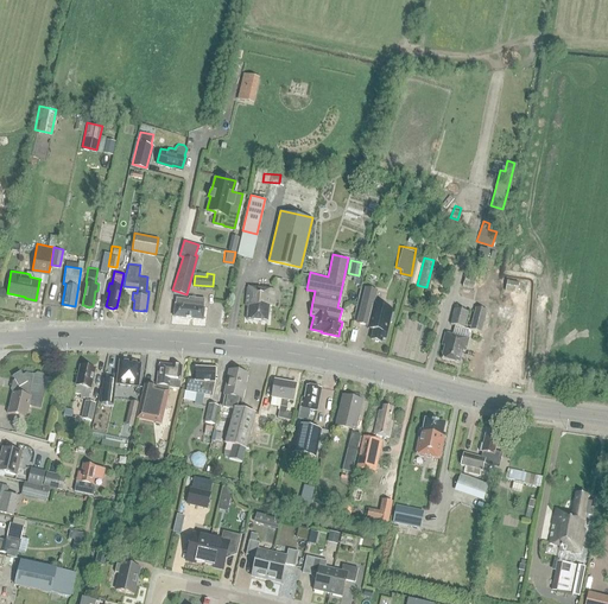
[(272,303),(273,287),(247,285),(245,303),(248,304),(247,318),(267,319),(268,303),(272,303)]
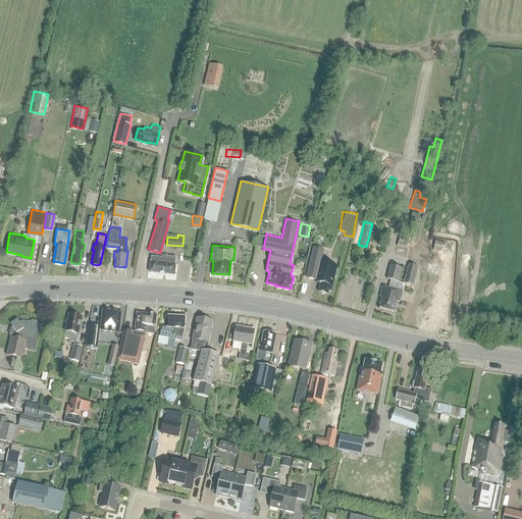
[(316,277),(316,276),(318,277),(320,280),(318,289),(320,290),(321,291),(323,292),(324,291),(327,292),(328,288),(330,289),(333,275),(335,274),(337,267),(330,266),(331,263),(332,264),(332,263),(320,260),(323,248),(313,245),(310,261),(307,274),(306,275),(316,277)]
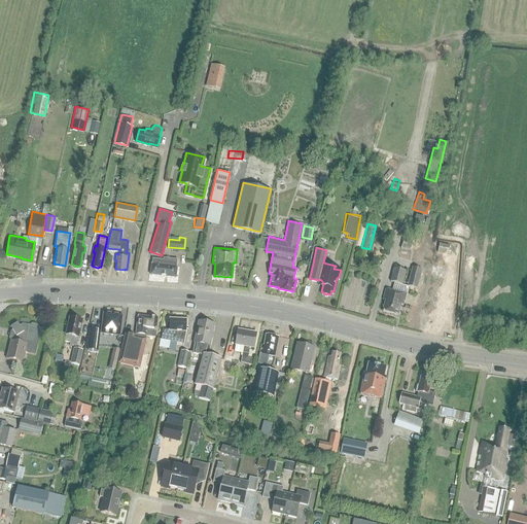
[(152,257),(150,272),(175,275),(177,257),(163,255),(163,257),(157,256),(152,256),(152,257)]
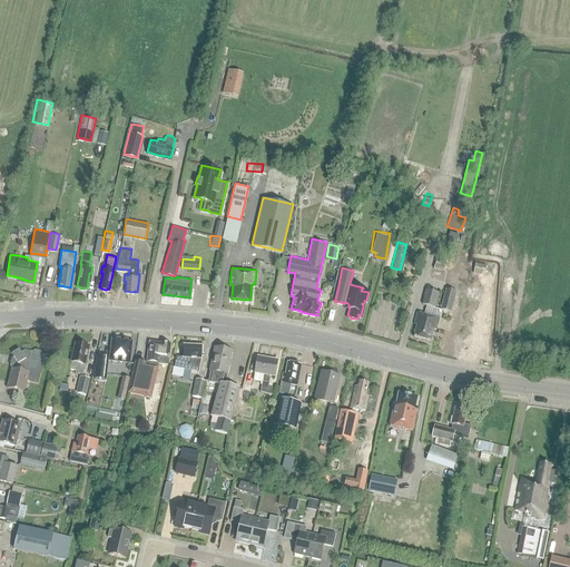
[(422,302),(434,305),(439,290),(425,286),(422,302)]
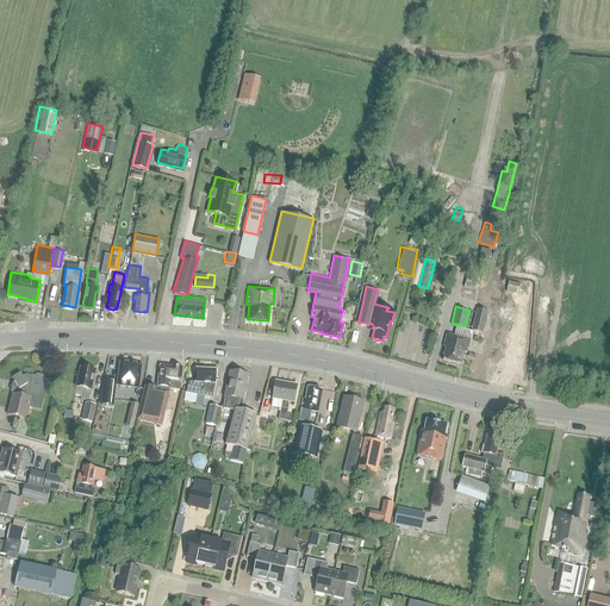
[(471,328),(483,331),(487,308),(477,306),(471,328)]
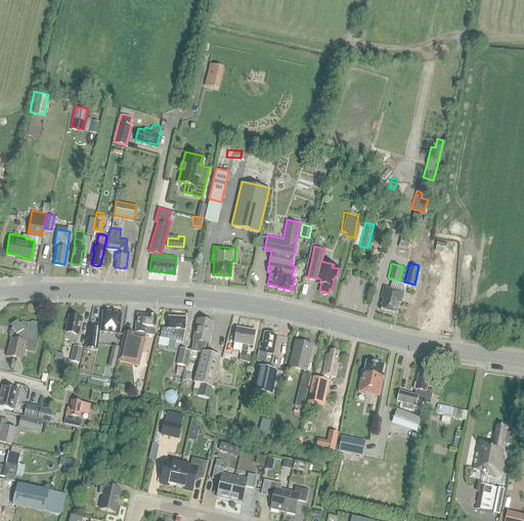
[(400,300),(403,290),(383,285),(381,295),(383,296),(380,307),(395,311),(398,300),(400,300)]
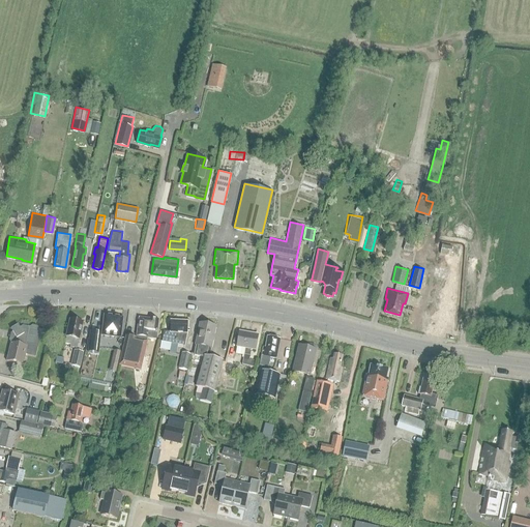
[(120,334),(122,315),(105,313),(101,332),(120,334)]
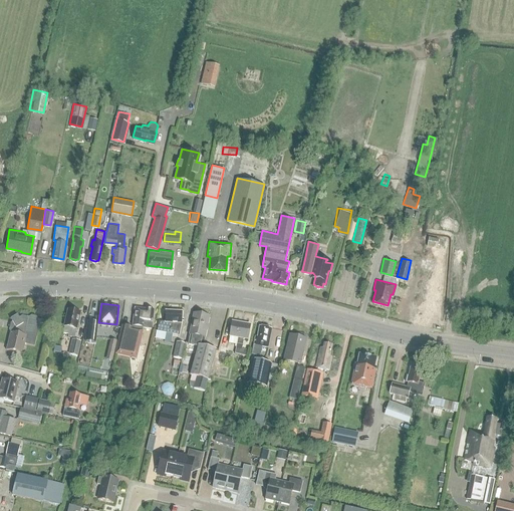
[(151,326),(153,309),(135,306),(132,326),(121,324),(115,352),(137,356),(144,325),(151,326)]
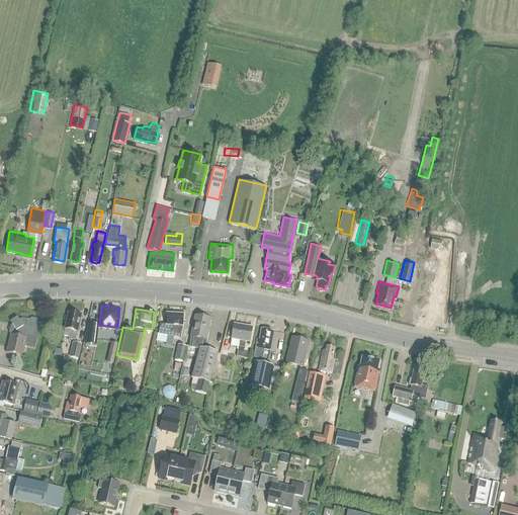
[(77,329),(81,313),(75,312),(75,311),(71,310),(69,311),(68,310),(64,326),(65,326),(63,333),(68,335),(68,337),(74,338),(76,329),(77,329)]
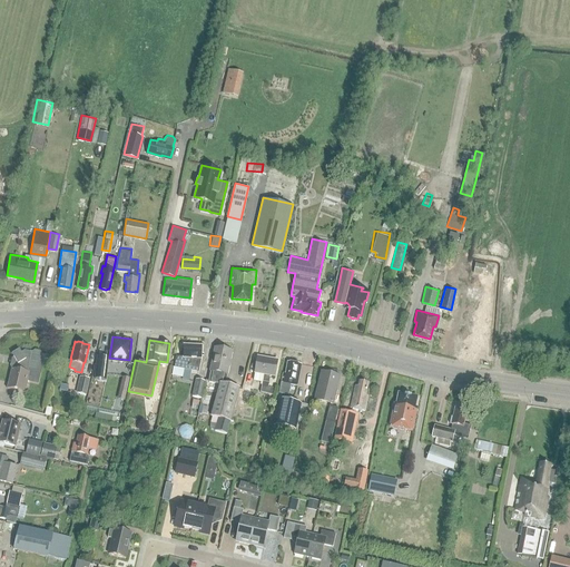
[(36,348),(17,343),(13,354),(11,353),(7,373),(8,373),(6,383),(13,385),(13,387),(32,392),(36,380),(38,381),(42,361),(41,361),(43,351),(36,349),(36,348)]
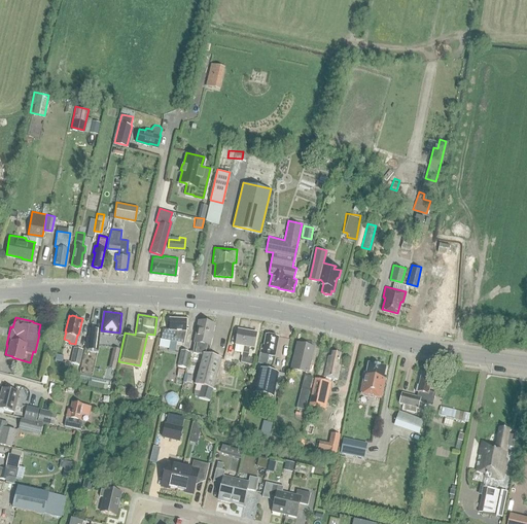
[(174,340),(183,342),(185,329),(186,318),(169,317),(169,327),(163,326),(162,326),(160,337),(169,339),(168,343),(173,344),(174,340)]
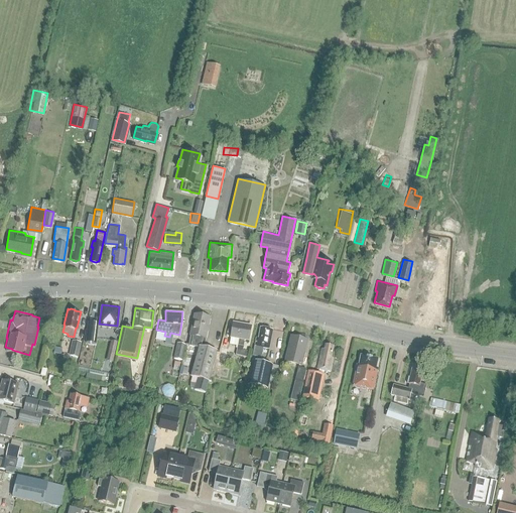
[(187,344),(198,346),(203,347),(203,346),(210,316),(194,312),(188,334),(189,335),(187,344)]
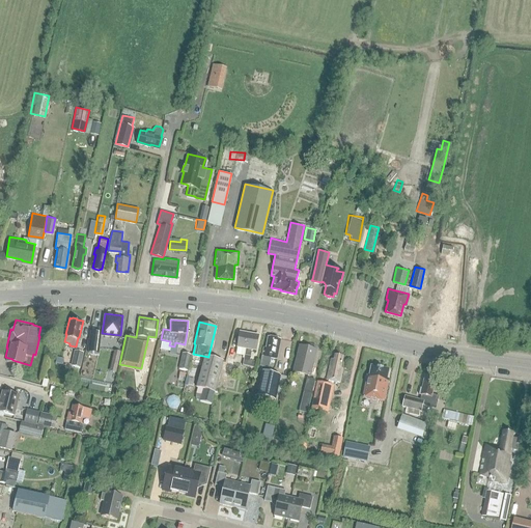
[(90,330),(88,350),(99,352),(101,331),(90,330)]
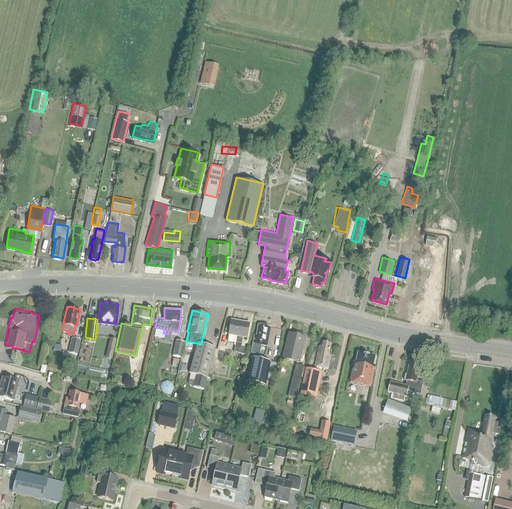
[(231,318),(228,333),(237,334),(236,340),(241,341),(242,335),(246,336),(249,321),(231,318)]
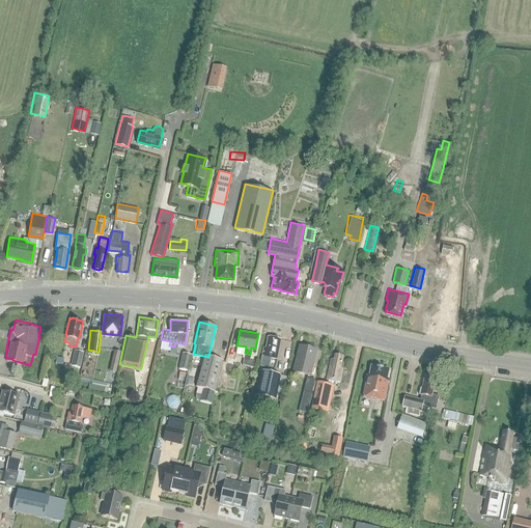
[(277,356),(280,337),(268,335),(266,345),(263,345),(260,363),(268,364),(270,355),(277,356)]
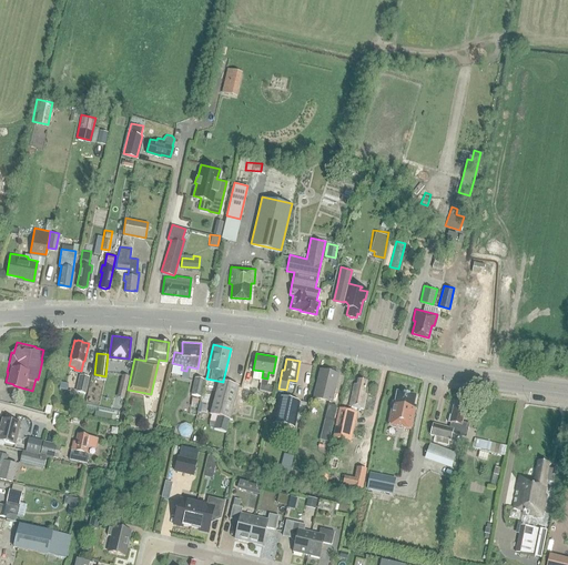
[(312,396),(331,401),(337,372),(318,367),(312,396)]
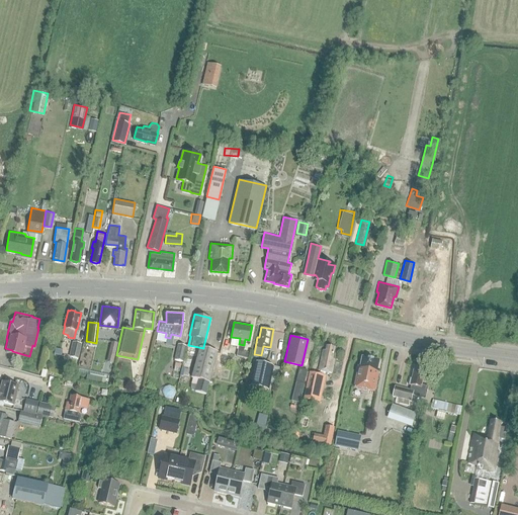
[(70,354),(77,356),(80,342),(74,340),(70,354)]
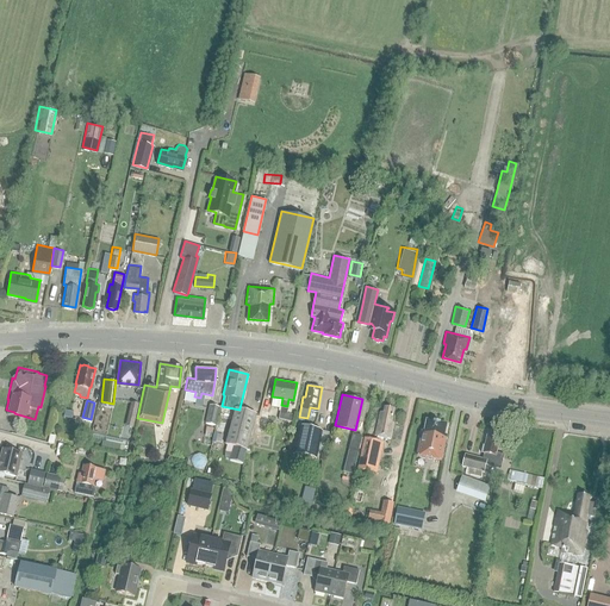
[(131,400),(129,412),(135,413),(138,401),(131,400)]
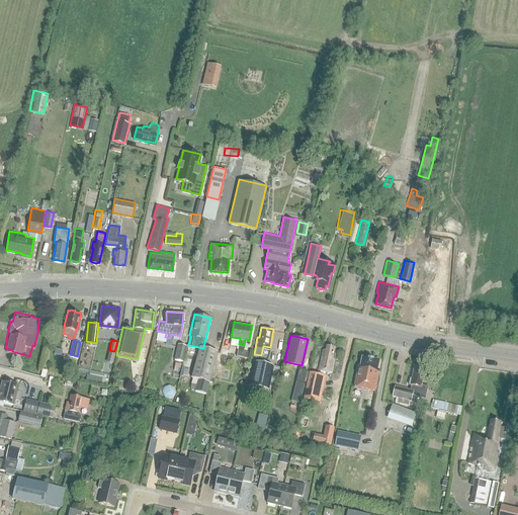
[(178,342),(175,358),(183,359),(186,344),(178,342)]
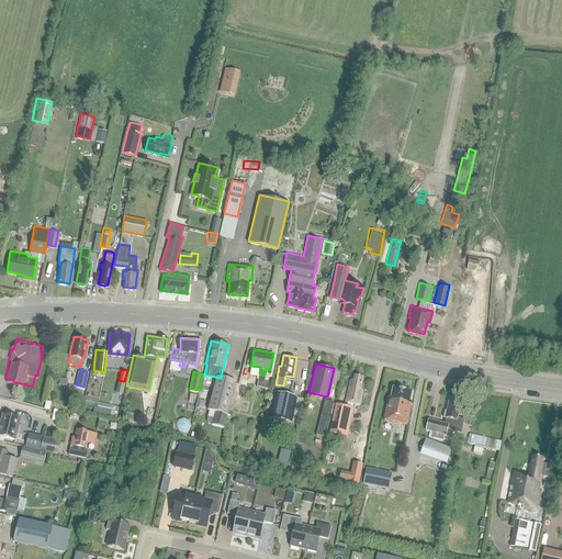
[(259,373),(257,383),(265,386),(263,390),(269,391),(271,380),(265,378),(265,375),(259,373)]
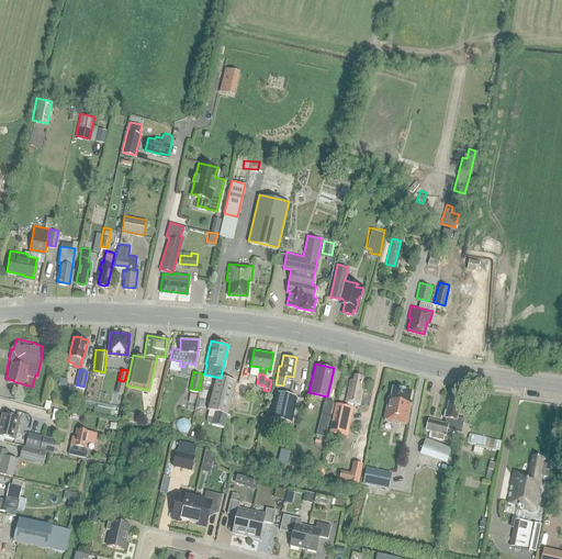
[(350,377),(345,400),(347,400),(348,400),(352,401),(359,403),(362,388),(360,387),(362,375),(353,373),(352,378),(350,377)]
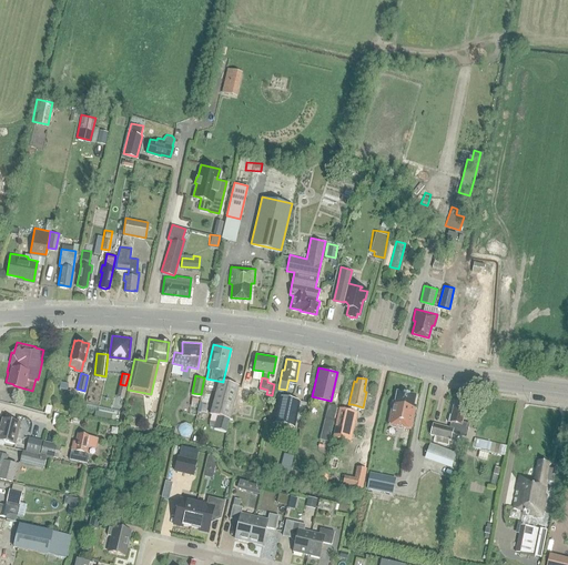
[(223,382),(217,381),(208,417),(215,420),(213,427),(224,430),(236,384),(223,381),(223,382)]
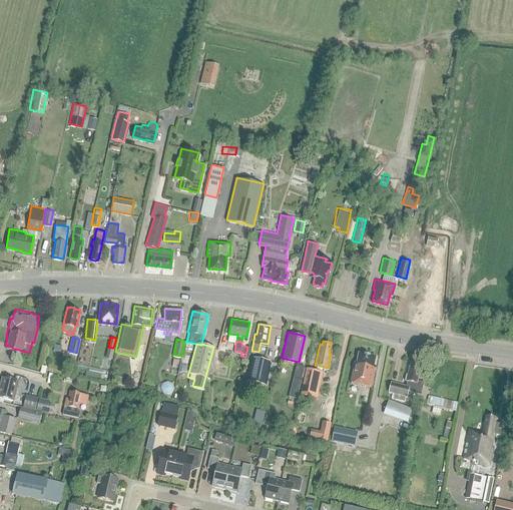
[(350,382),(371,386),(375,365),(374,364),(376,355),(358,351),(356,360),(354,360),(350,382)]
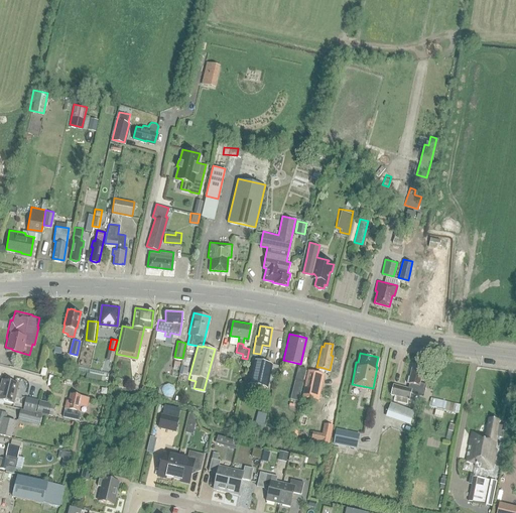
[(248,382),(267,386),(272,363),(253,359),(248,382)]
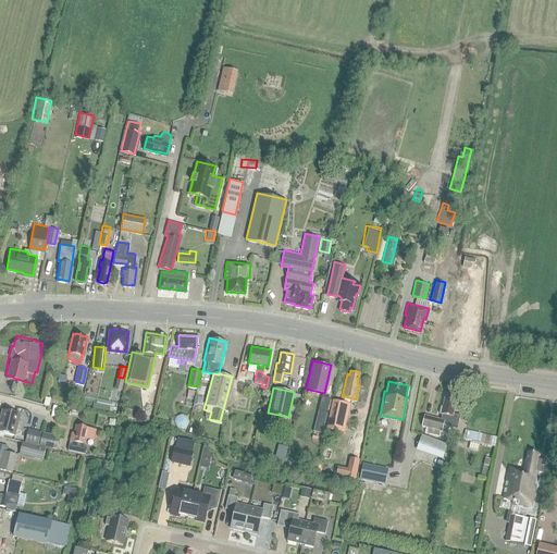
[(440,435),(441,429),(442,429),(443,423),(457,427),(460,413),(453,411),(457,394),(445,392),(442,405),(441,405),(440,411),(443,413),(442,418),(424,414),(421,423),(426,426),(424,431),(440,435)]
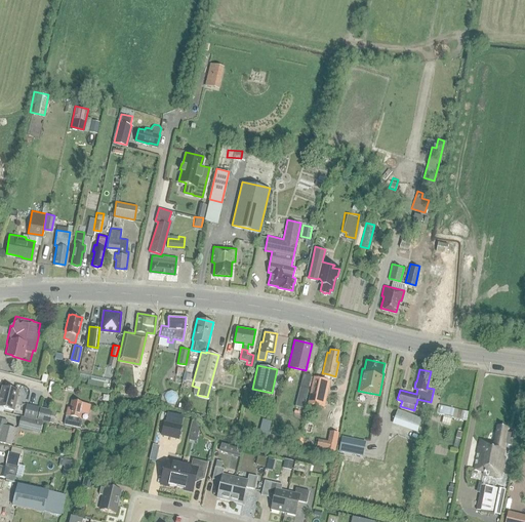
[(299,386),(295,404),(303,406),(308,387),(311,373),(303,371),(303,372),(301,371),(298,386),(299,386)]
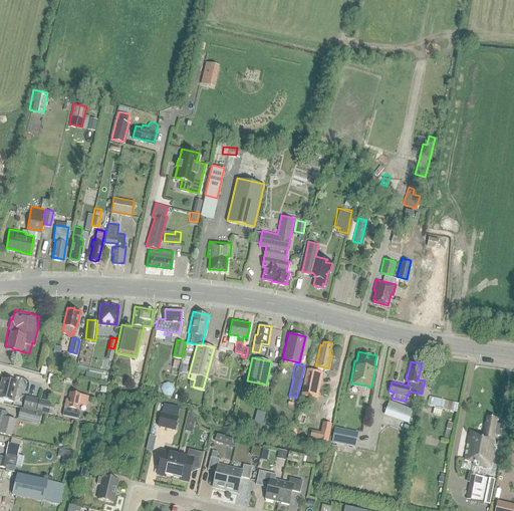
[(307,366),(302,391),(316,394),(322,366),(318,365),(317,365),(317,368),(307,366)]
